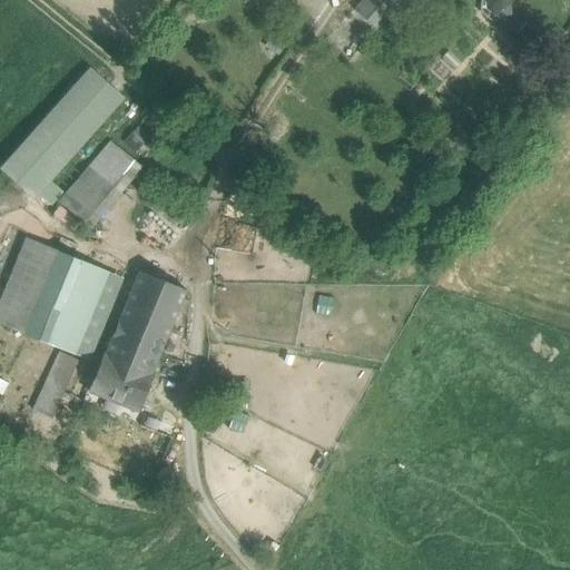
[(363,0),(353,10),(376,31),(382,25),(404,0),(363,0)]
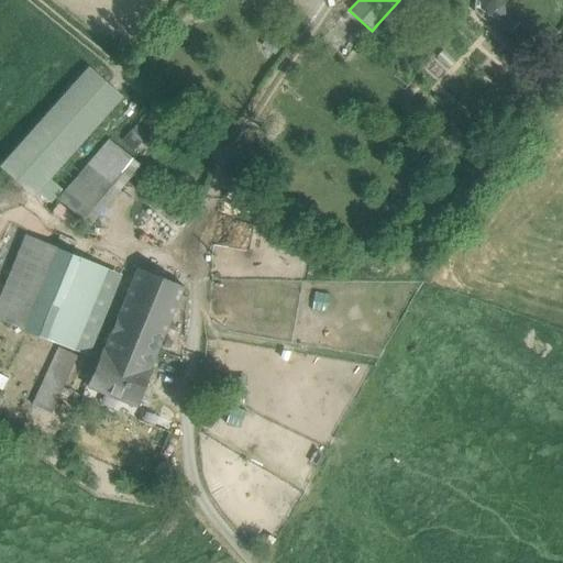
[(401,0),(399,0),(377,24),(387,33),(409,8),(401,0)]
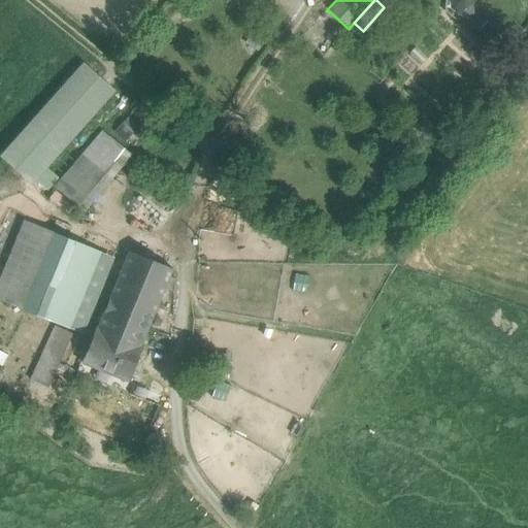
[(83,64),(0,156),(31,184),(113,91),(83,64)]
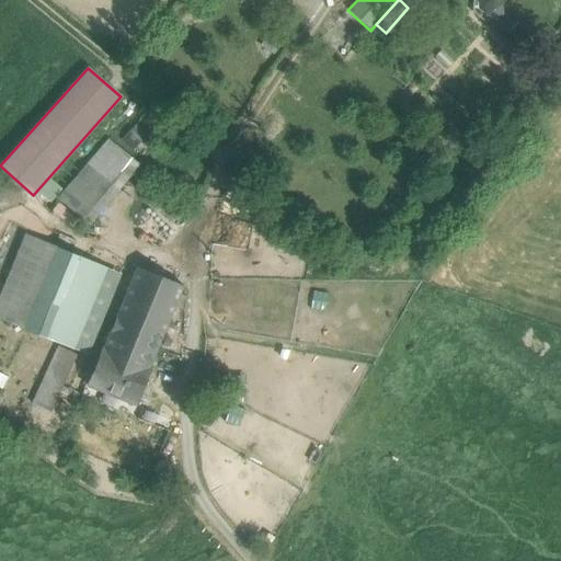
[(138,124),(124,134),(136,149),(149,138),(138,124)]
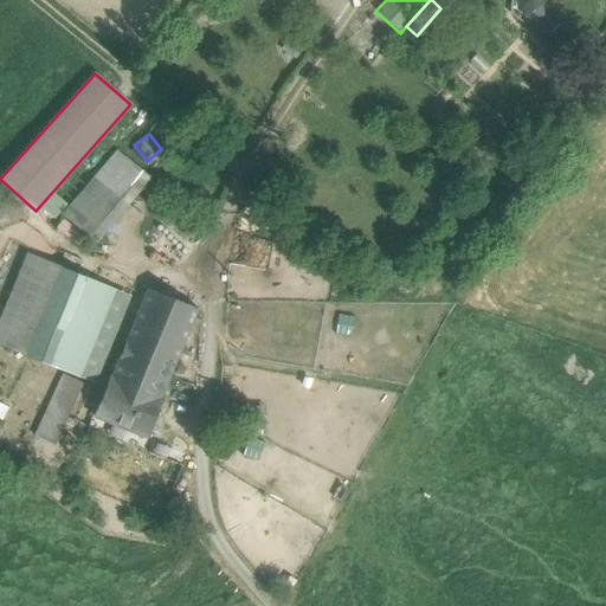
[(117,150),(62,216),(96,243),(149,178),(117,150)]
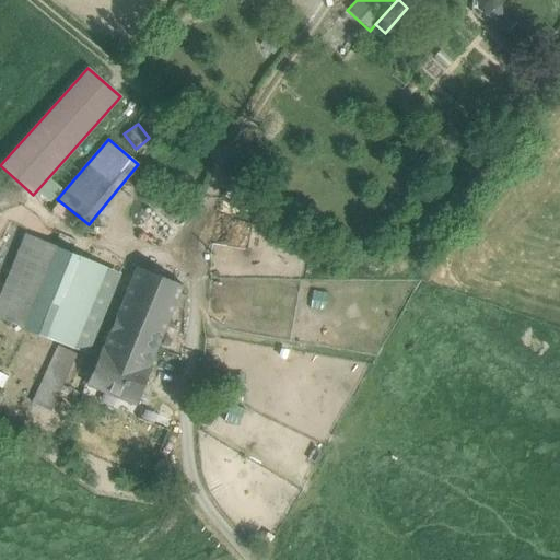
[(65,186),(79,173),(69,162),(55,175),(65,186)]
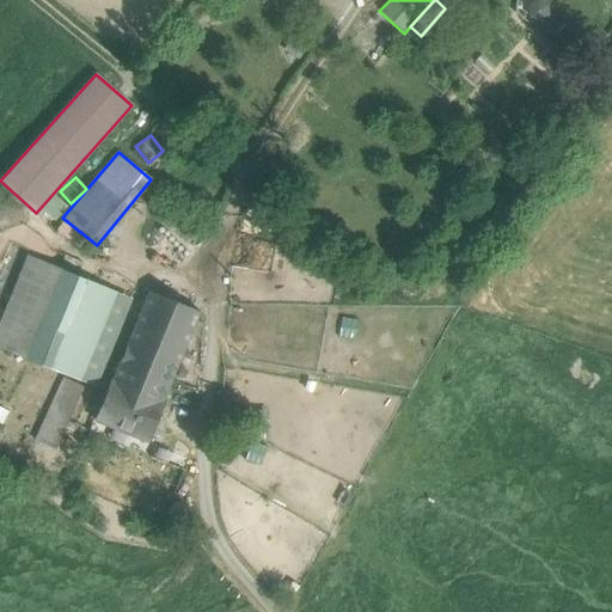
[(26,256),(0,319),(0,348),(0,349),(37,259),(26,256)]
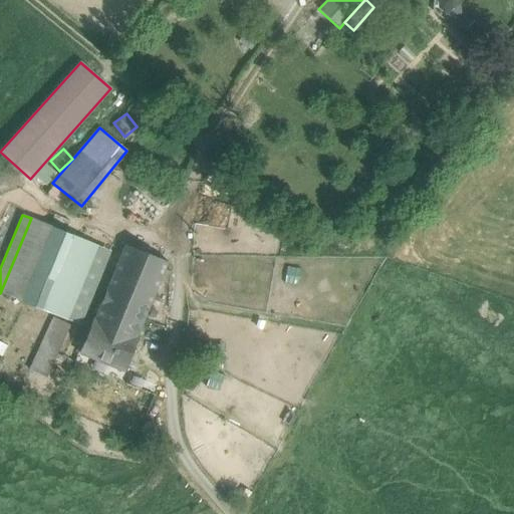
[(70,223),(53,216),(49,226),(66,233),(70,223)]
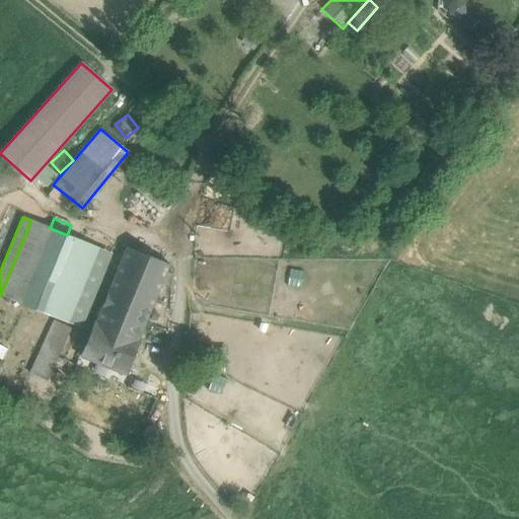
[(31,220),(0,296),(19,304),(50,228),(31,220)]
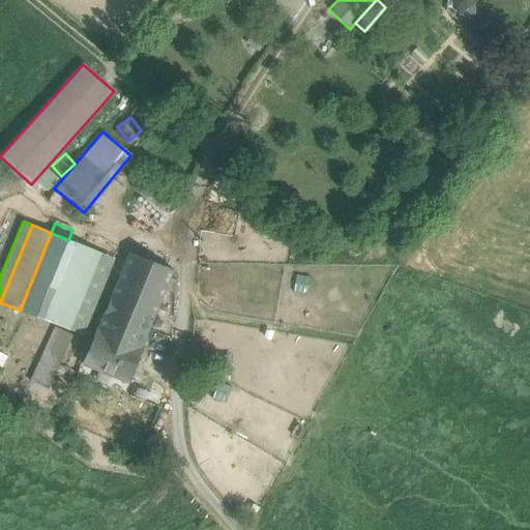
[(68,240),(51,233),(20,311),(69,330),(100,254),(68,240)]
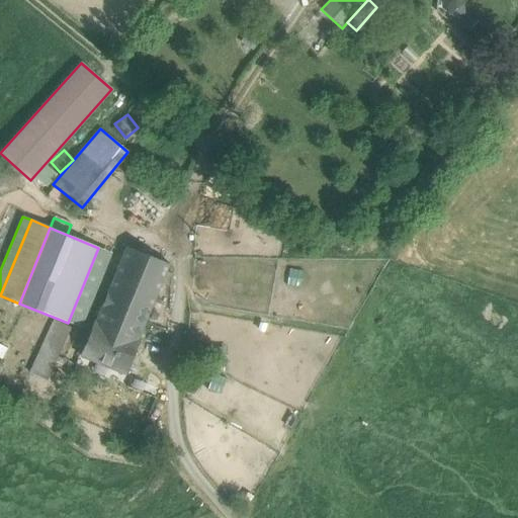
[(169,264),(126,247),(95,323),(138,340),(169,264)]
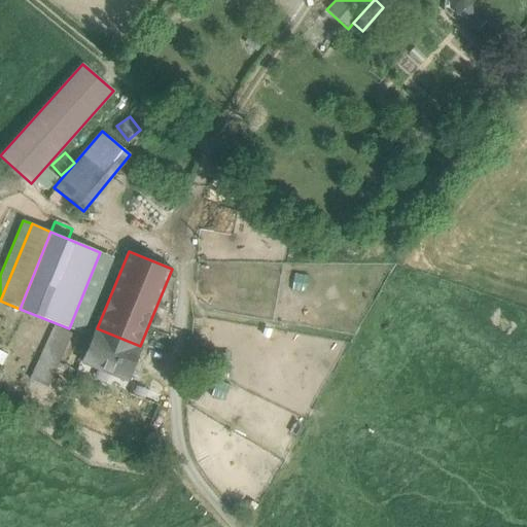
[(57,326),(31,381),(46,388),(72,334),(57,326)]
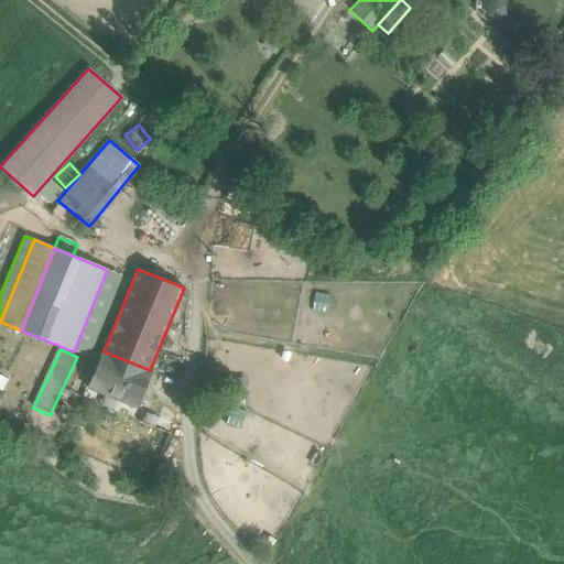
[(104,351),(101,350),(87,387),(137,407),(151,371),(150,370),(104,351)]
